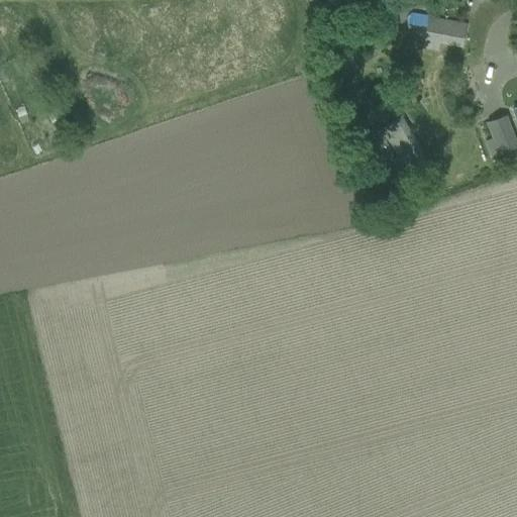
[(407,5),(387,13),(389,19),(409,11),(407,5)]
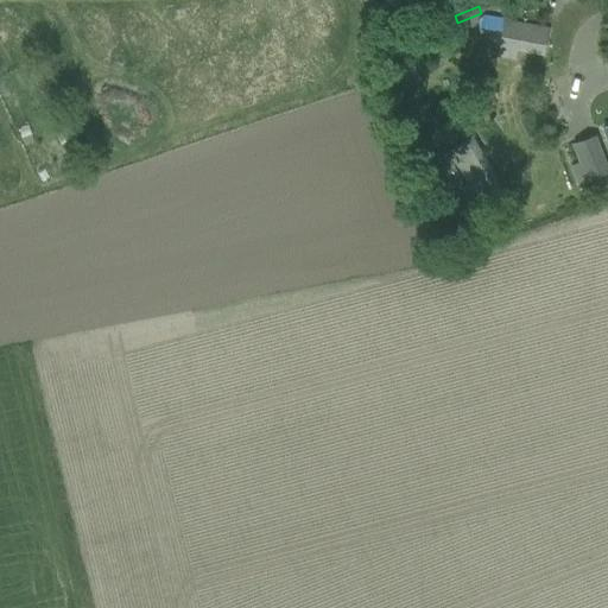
[(505,20),(499,56),(515,59),(517,52),(519,40),(536,44),(538,26),(505,20)]
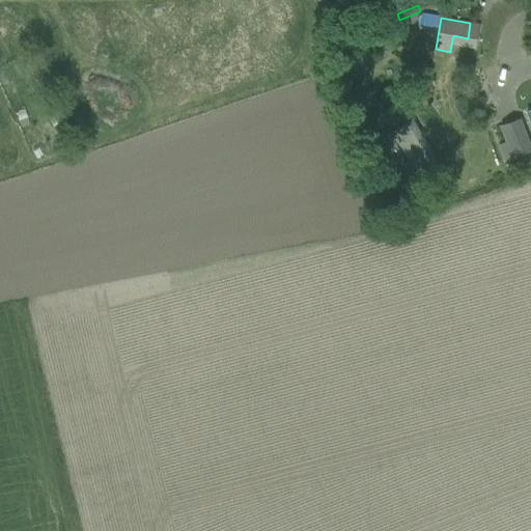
[(320,71),(328,68),(326,58),(317,60),(320,71)]
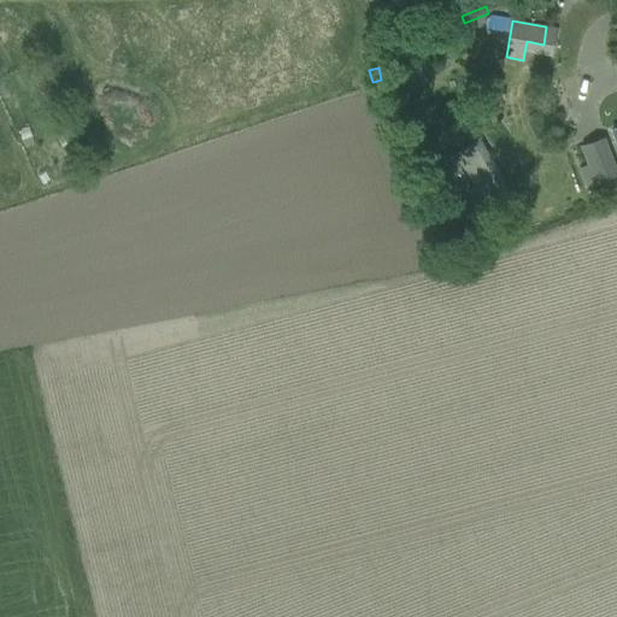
[(503,86),(491,87),(492,101),(504,100),(503,86)]
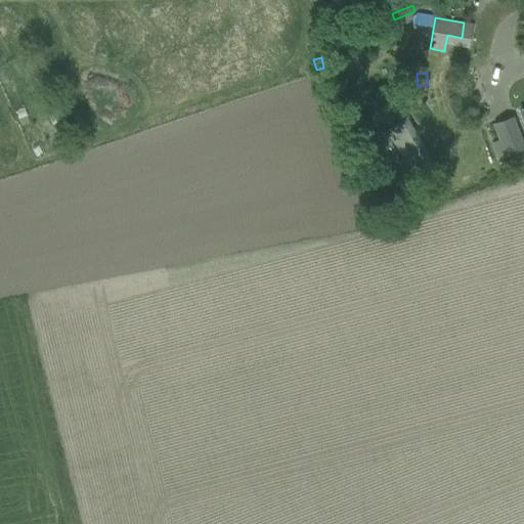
[(24,108),(15,113),(18,120),(27,116),(24,108)]
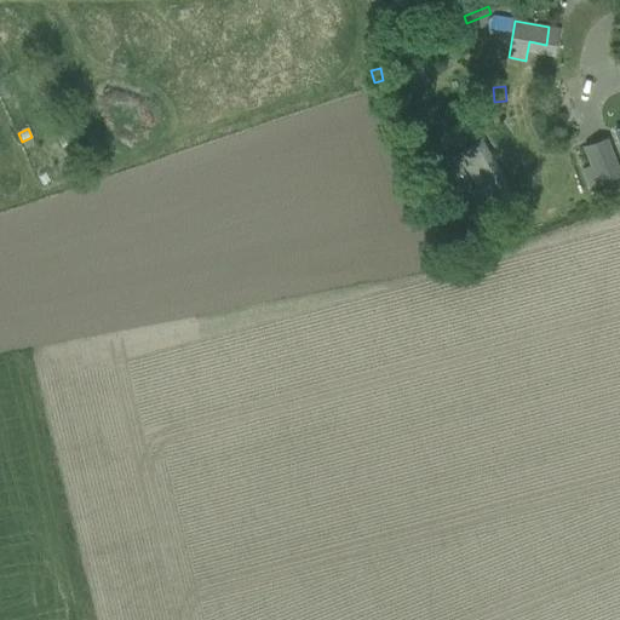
[(492,133),(457,155),(476,188),(469,193),(476,204),(505,184),(491,160),(504,153),(492,133)]
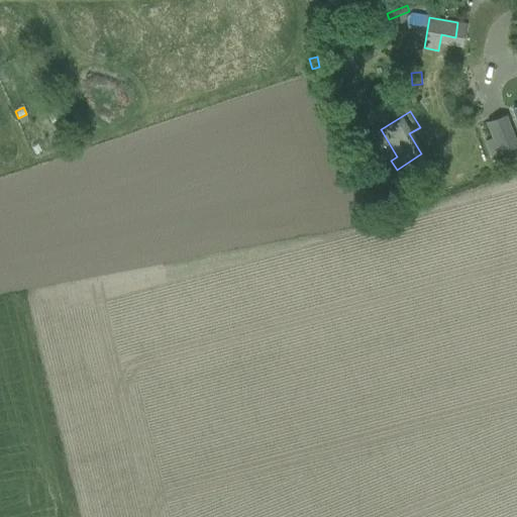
[(486,142),(491,158),(516,147),(516,145),(507,115),(487,122),(493,139),(486,142)]
